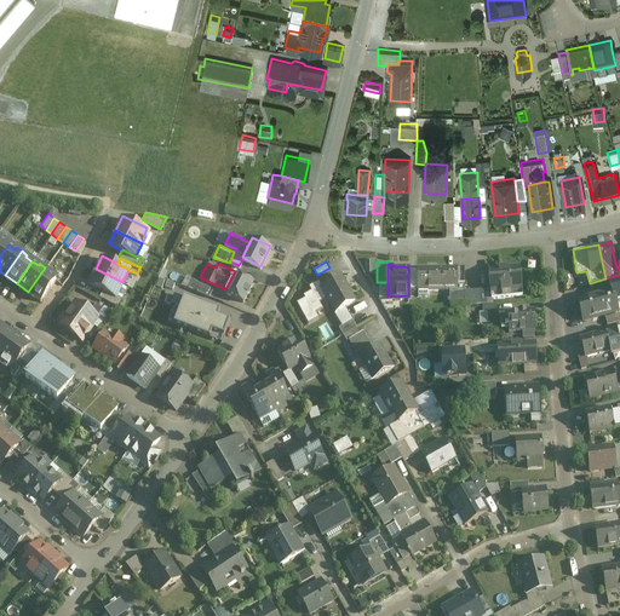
[(520,264),(489,268),(492,291),(497,289),(498,295),(522,293),(520,264)]
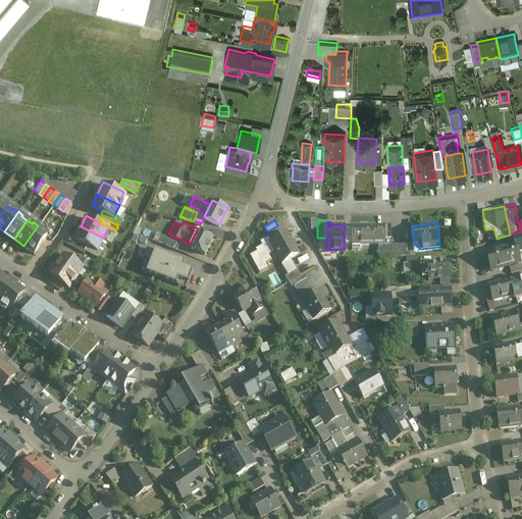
[(384,223),(351,224),(351,225),(351,242),(352,242),(352,240),(360,240),(361,242),(380,242),(385,242),(385,237),(384,223)]
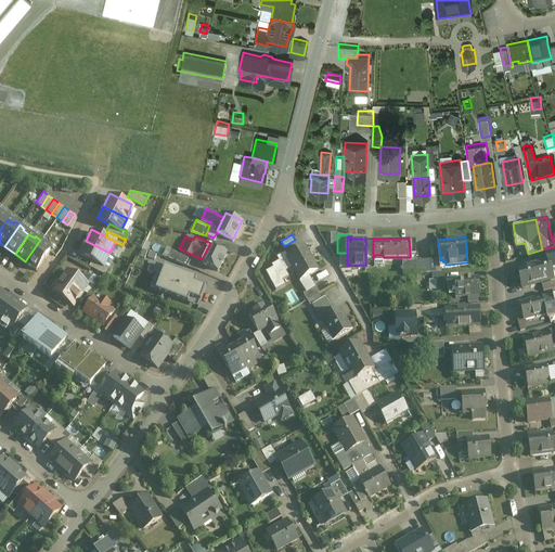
[(40,240),(25,261),(36,269),(50,249),(44,245),(46,243),(40,240)]
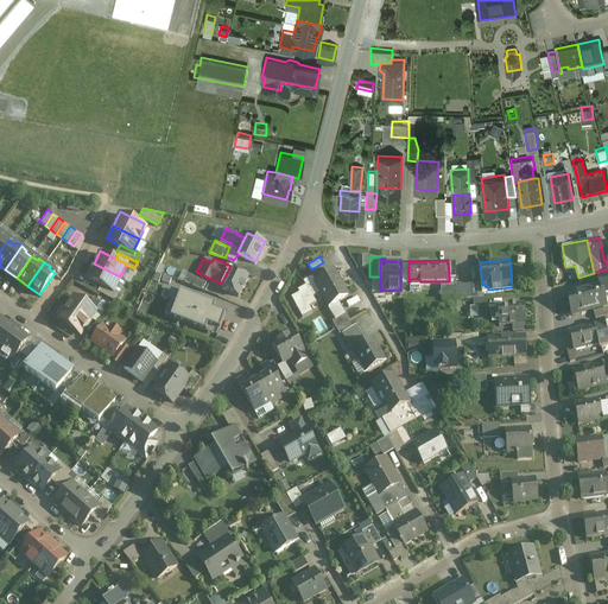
[(120,277),(94,264),(88,277),(101,284),(113,290),(114,288),(120,277)]
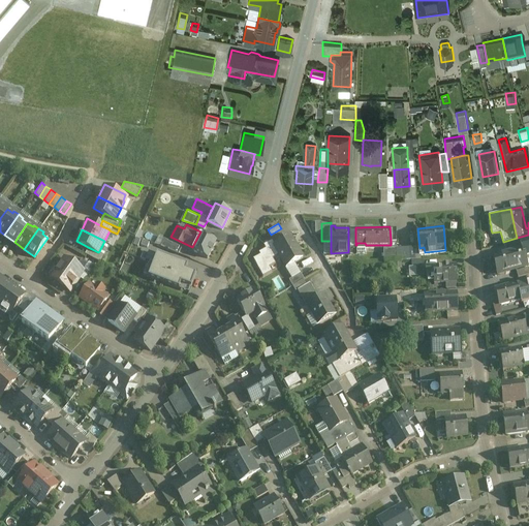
[(216,239),(200,231),(192,247),(192,248),(208,256),(216,239)]
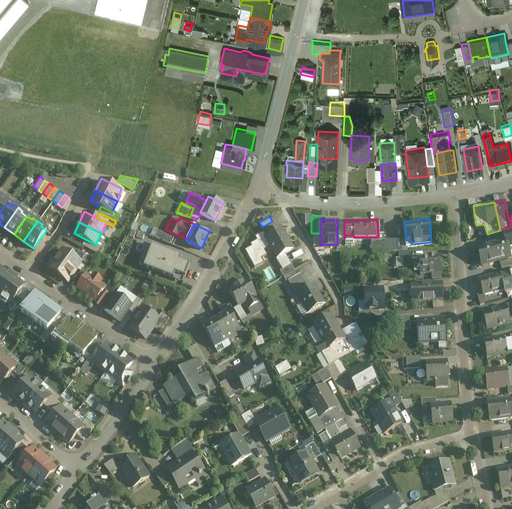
[(293,247),(281,226),(266,235),(265,235),(270,245),(275,254),(283,249),(284,252),(293,247)]
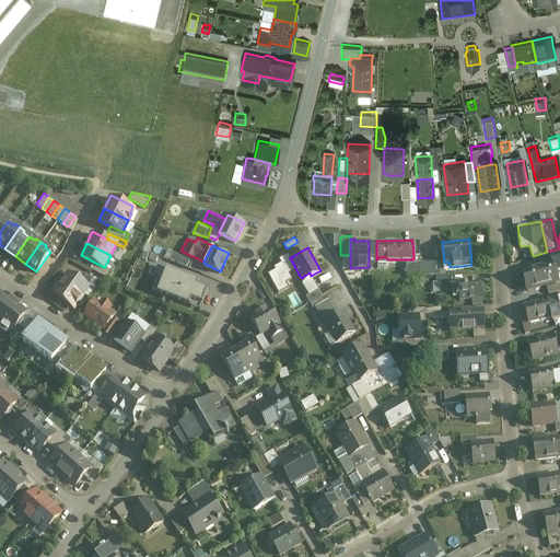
[(533,256),(534,259),(536,266),(544,264),(549,282),(557,280),(555,271),(559,269),(559,248),(547,252),(533,256)]
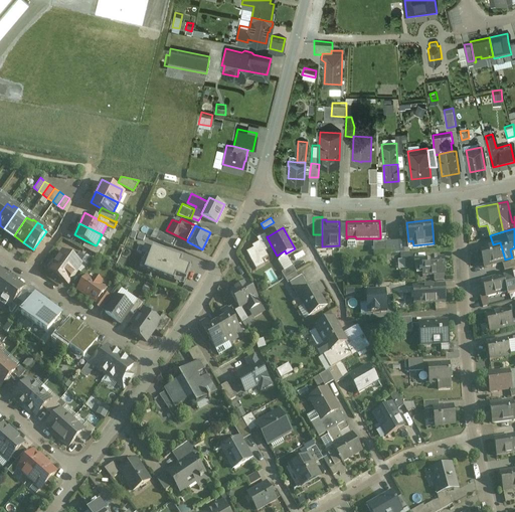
[(177,239),(160,230),(156,237),(173,246),(173,244),(174,245),(177,239)]
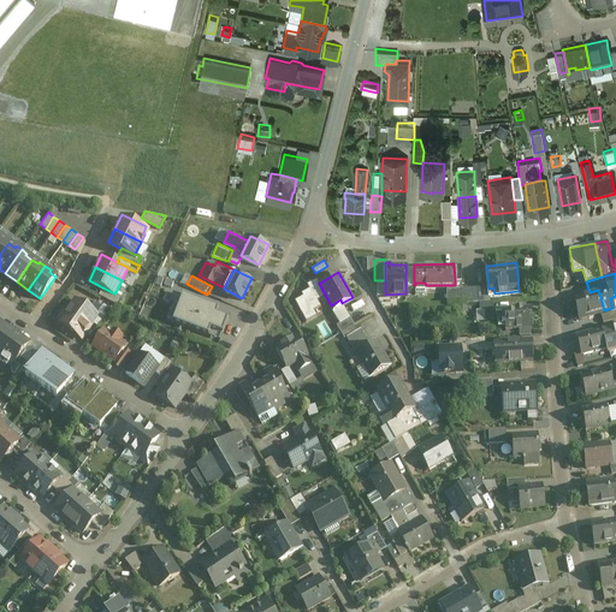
[(157,278),(148,293),(155,297),(164,281),(157,278)]
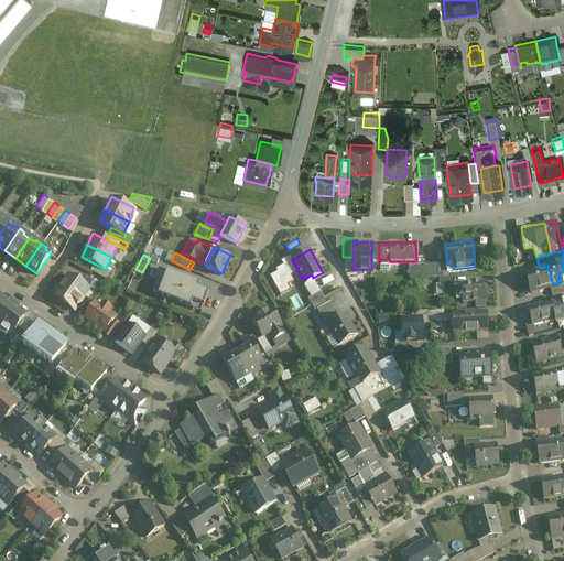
[(283,263),(277,267),(281,277),(273,280),(280,293),(290,288),(288,282),(294,279),(291,273),(297,270),(292,259),(293,259),(290,255),(281,259),(283,263)]
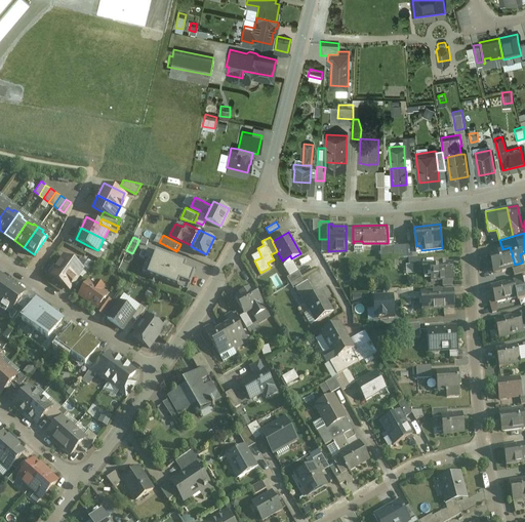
[(388,243),(382,243),(384,255),(394,254),(393,238),(388,238),(388,243)]
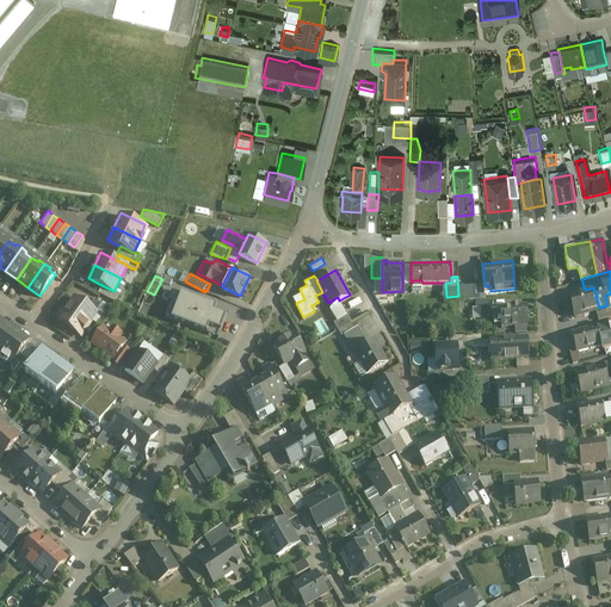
[(480,283),(470,284),(471,297),(476,297),(481,297),(480,283)]
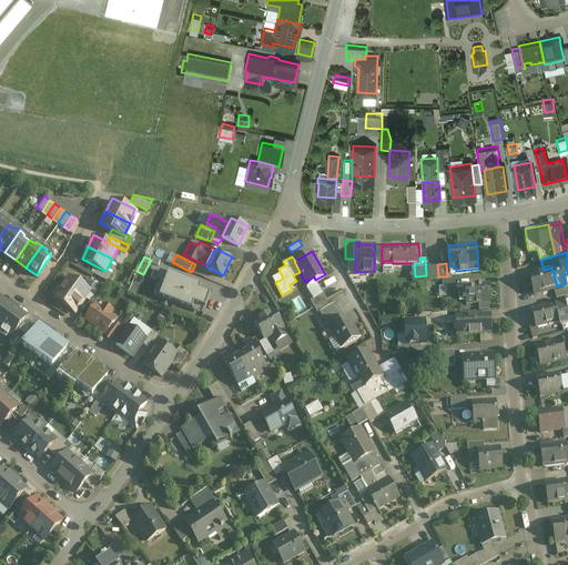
[(105,271),(94,265),(91,271),(109,281),(113,273),(107,270),(105,271)]
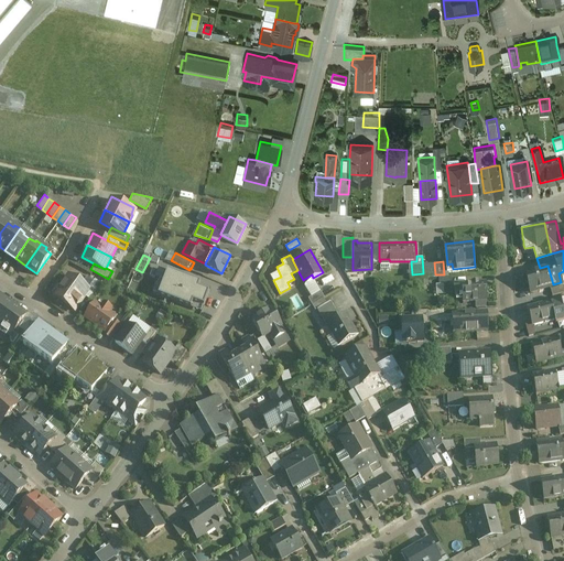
[(540,268),(525,271),(530,290),(553,284),(548,266),(540,268)]
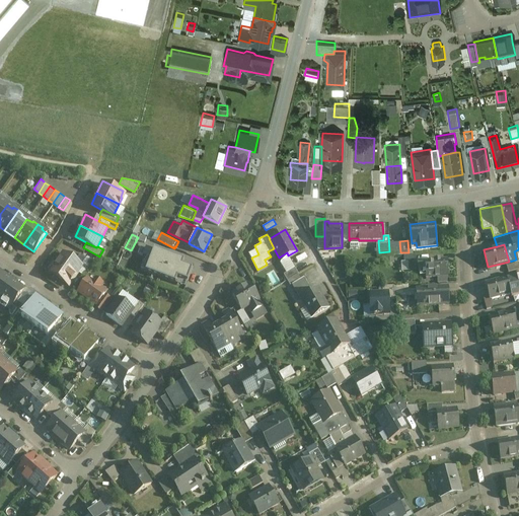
[(193,267),(182,263),(184,259),(154,246),(153,248),(146,245),(143,253),(150,256),(145,270),(175,282),(177,276),(188,280),(193,267)]
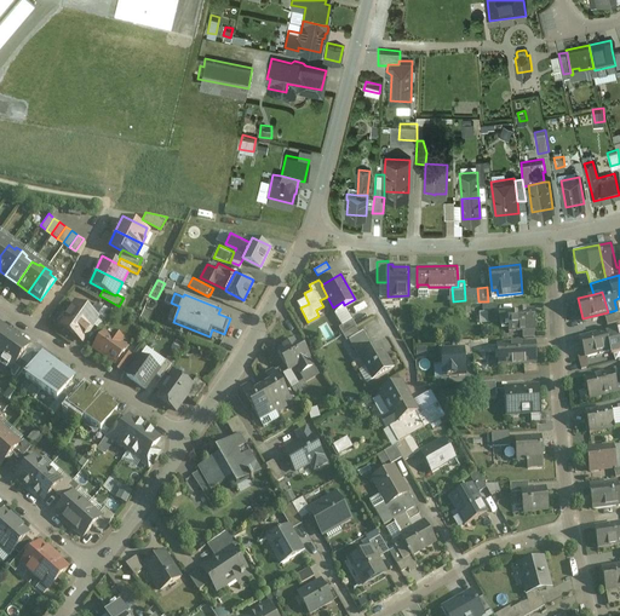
[(85,303),(79,303),(76,300),(68,312),(64,310),(63,311),(57,318),(57,321),(61,323),(81,338),(92,323),(97,316),(86,308),(85,303)]
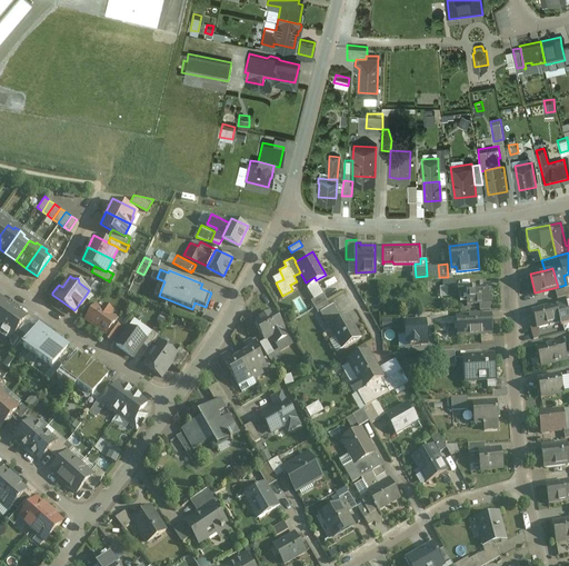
[(448,277),(443,277),(443,285),(447,285),(447,286),(449,286),(449,296),(457,295),(455,276),(448,277)]
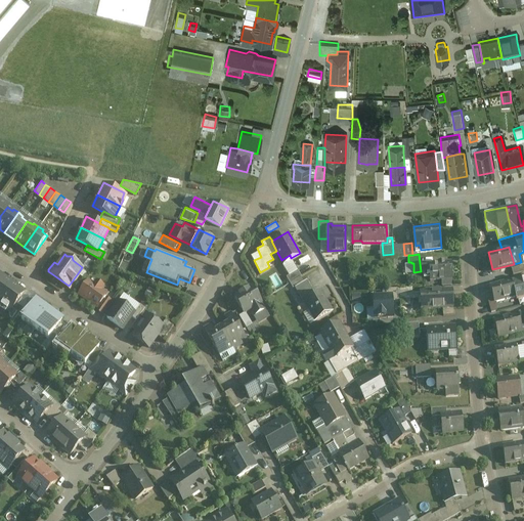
[(88,258),(82,267),(78,273),(83,276),(94,262),(88,258)]
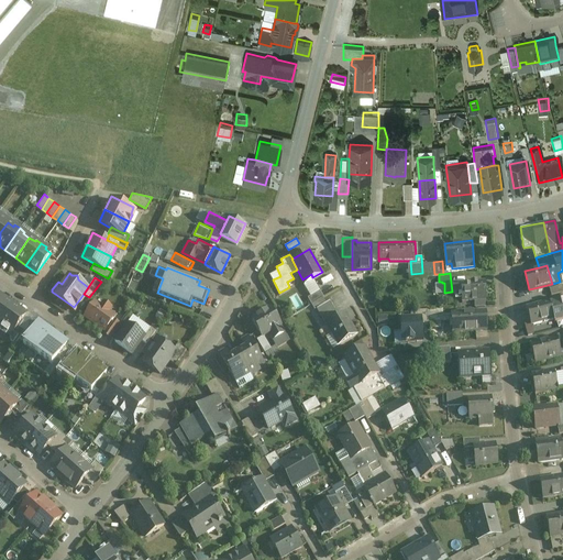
[(485,278),(453,281),(454,291),(462,291),(462,299),(486,297),(485,278)]
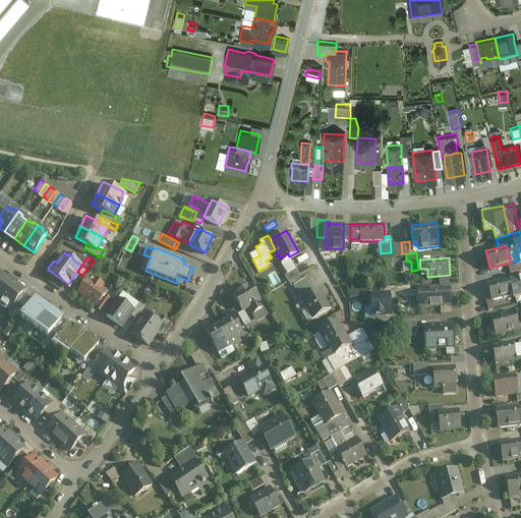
[(520,261),(508,265),(510,272),(520,268),(520,261)]
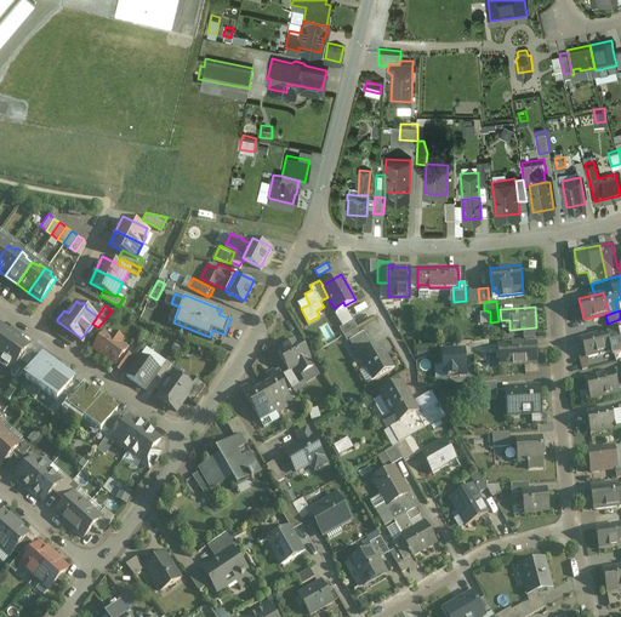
[(352,318),(339,326),(343,333),(357,325),(352,318)]
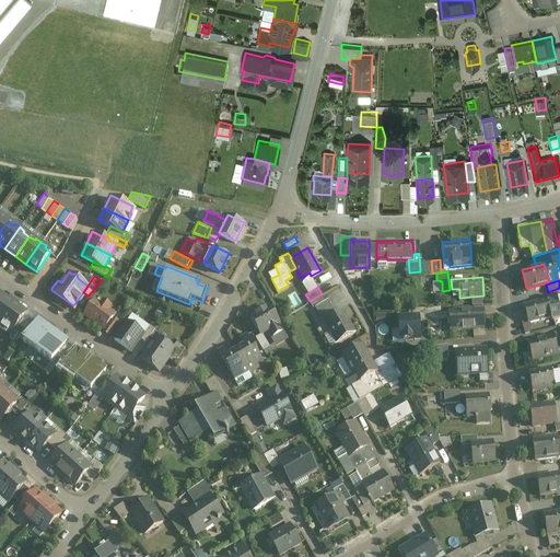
[(0,318),(13,300),(0,290),(0,318)]
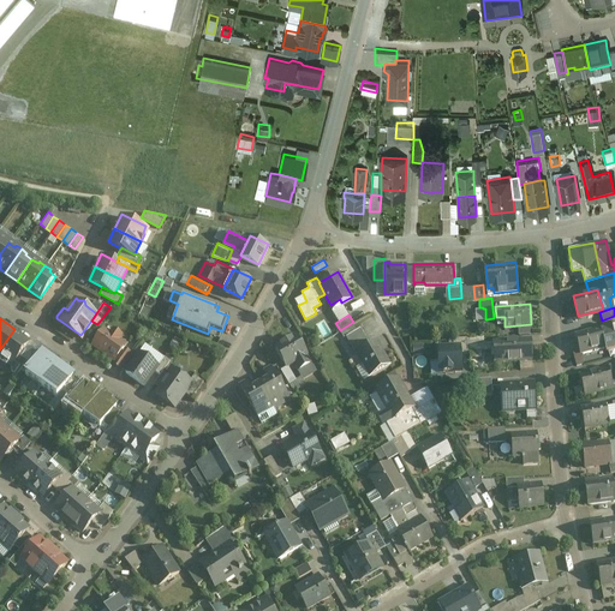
[(601,327),(575,334),(579,348),(580,352),(604,346),(605,349),(614,346),(614,325),(602,330),(601,327)]
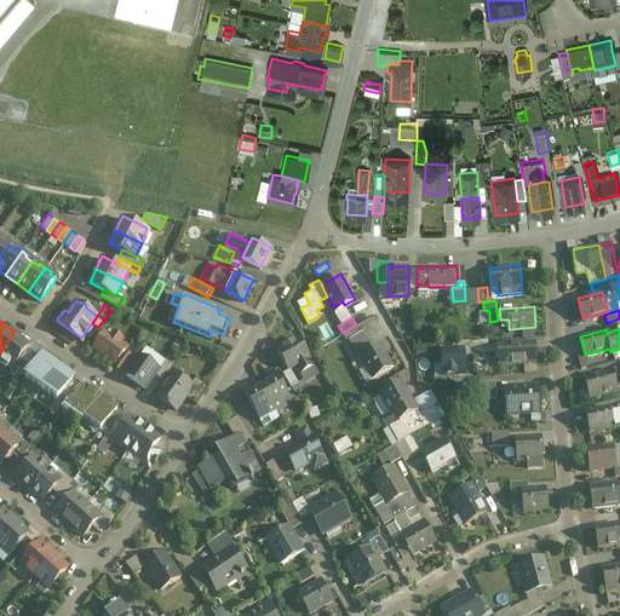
[(373,345),(363,329),(349,338),(359,353),(373,345)]
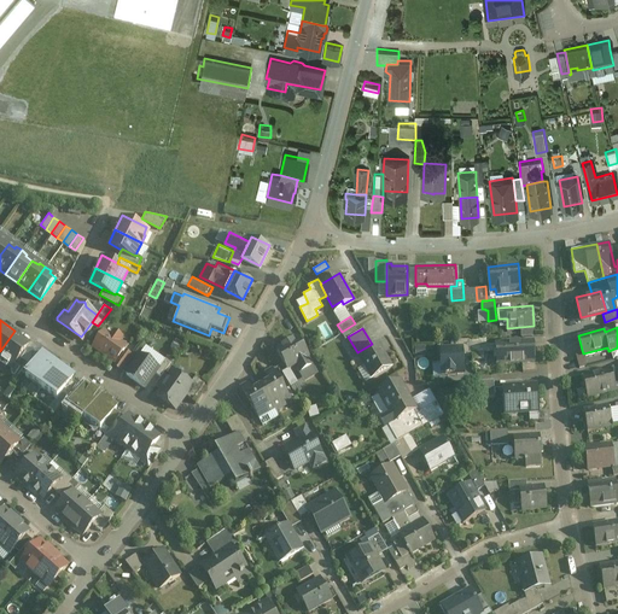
[(111,334),(104,329),(94,345),(115,360),(126,345),(118,340),(122,335),(114,331),(111,334)]
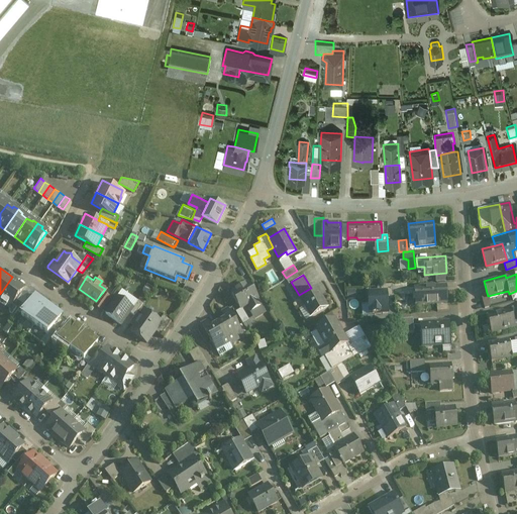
[(12,277),(0,294),(0,298),(1,299),(7,303),(10,305),(10,306),(12,303),(24,286),(12,277)]
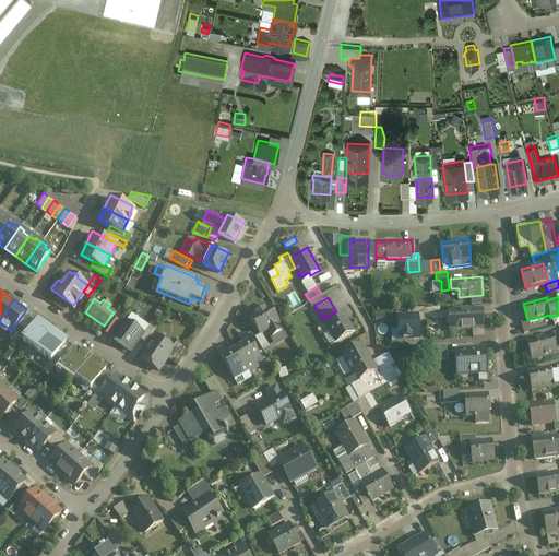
[(269,304),(250,316),(260,332),(262,331),(266,329),(278,321),(278,320),(269,304)]
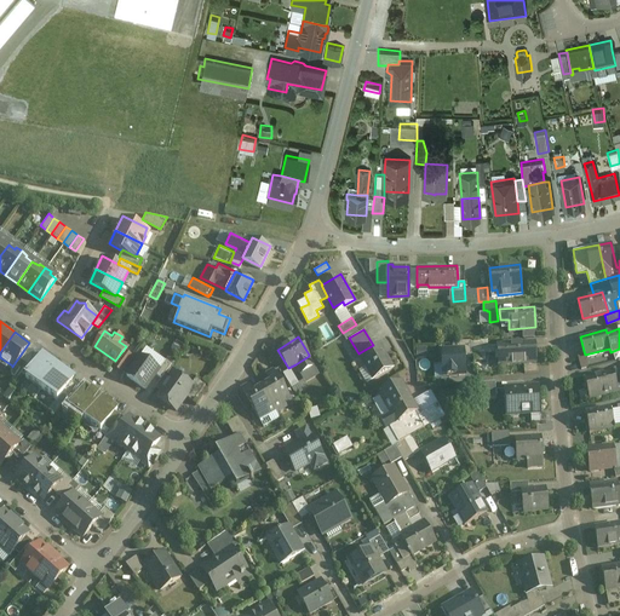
[(488,337),(474,338),(474,351),(488,350),(488,337)]
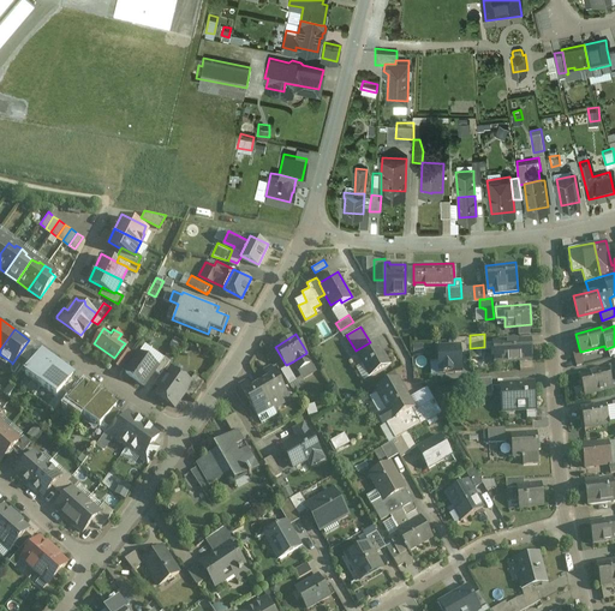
[(467,335),(453,336),(454,343),(460,343),(460,349),(467,348),(467,335)]
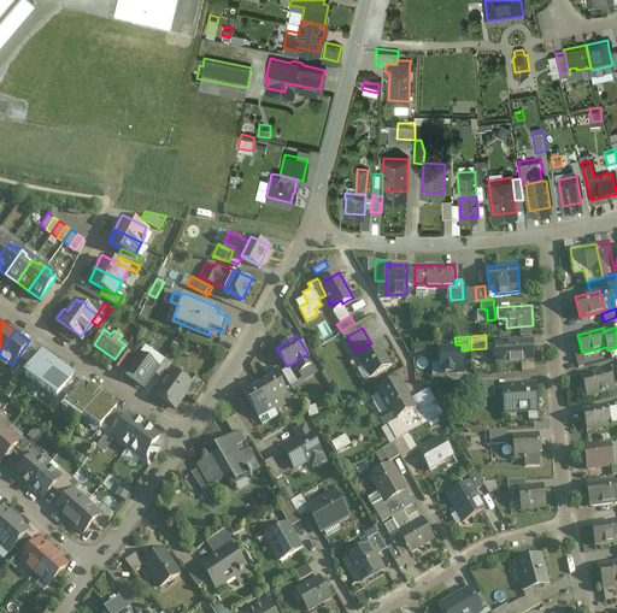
[(533,339),(494,341),(495,348),(489,348),(489,363),(522,360),(534,359),(533,339)]
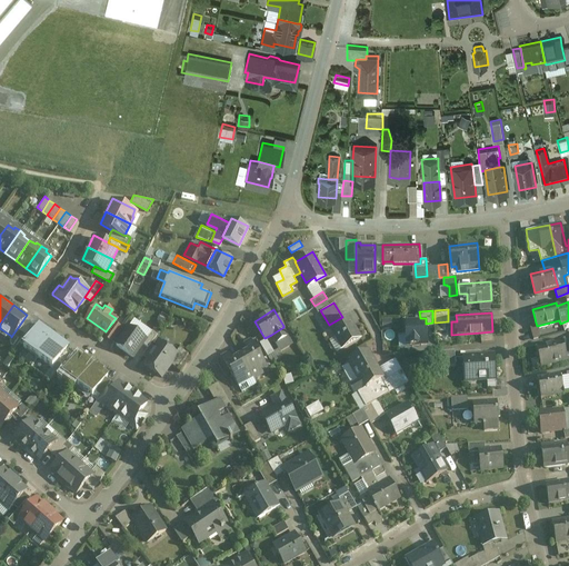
[(342,317),(329,325),(341,347),(360,336),(348,314),(342,317)]
